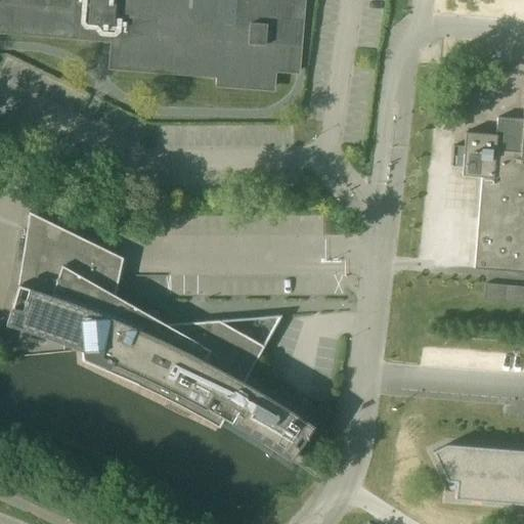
[(0,0),(0,29),(112,39),(110,66),(218,75),(217,83),(272,88),(274,71),(296,73),(301,0),(0,0)]
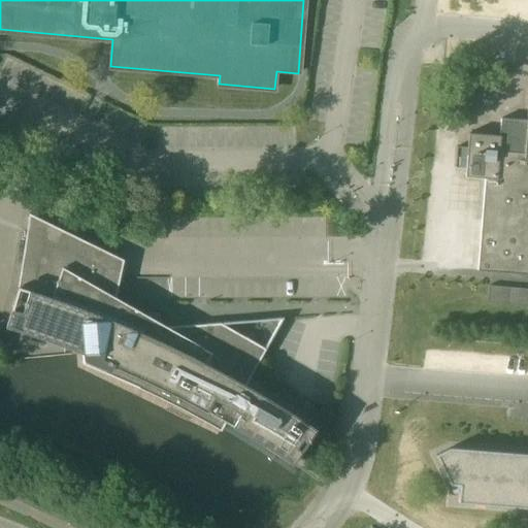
[(527,106),(526,138),(468,133),(464,176),(485,178),(477,269),(527,273),(527,106)]
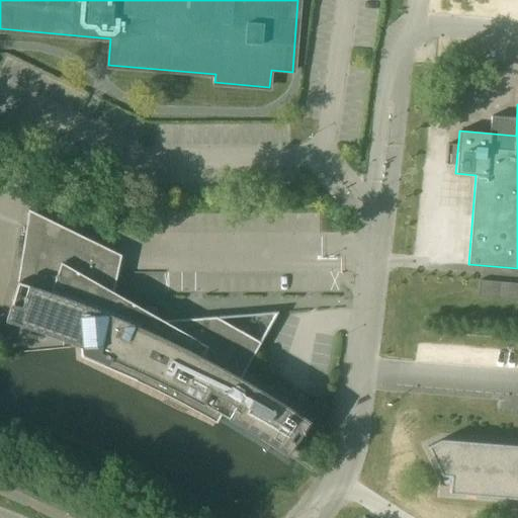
[(266,442),(286,455),(309,421),(297,413),(288,407),(269,395),(254,385),(240,377),(277,312),(153,322),(152,309),(156,309),(156,308),(153,307),(152,308),(149,308),(145,309),(143,310),(112,292),(120,254),(28,208),(16,280),(4,320),(23,326),(41,332),(72,329),(73,341),(80,341),(81,348),(81,357),(93,361),(108,368),(124,375),(140,382),(150,387),(165,395),(180,403),(195,411),(216,422),(220,414),(237,423),(251,432),(266,442)]
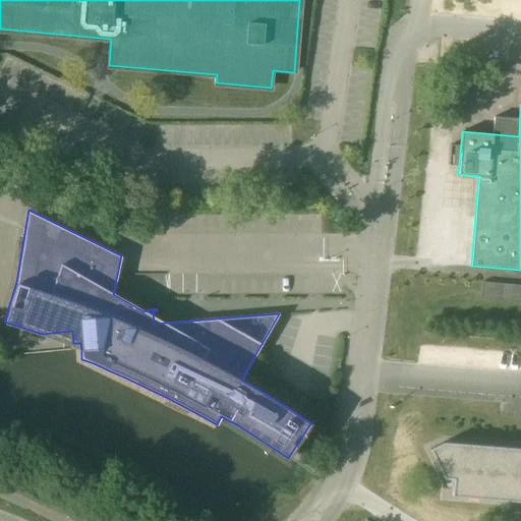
[(161,218),(153,219),(154,226),(162,226),(161,218)]
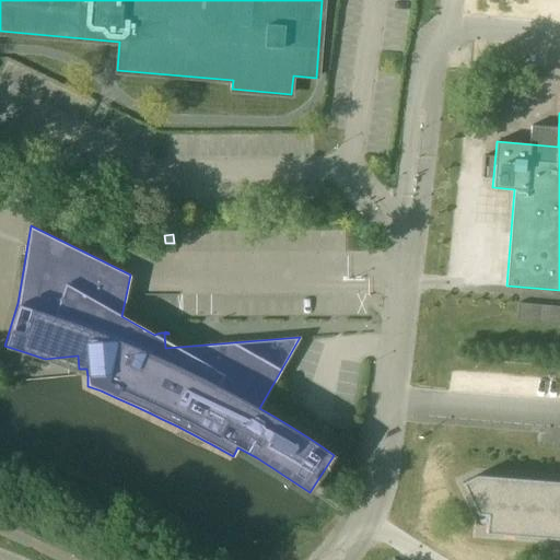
[(559,322),(559,303),(520,302),(520,322),(559,322)]
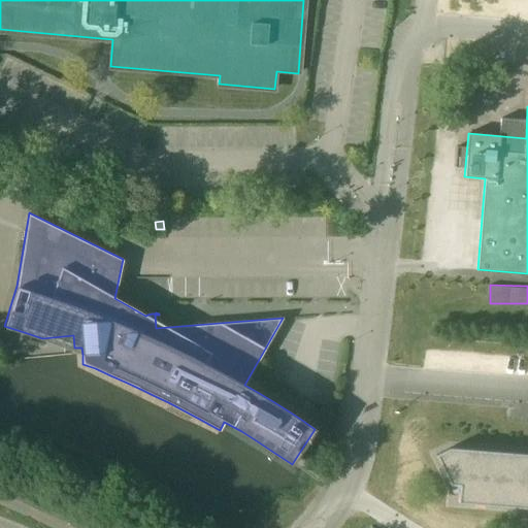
[(527,454),(449,448),(435,455),(449,485),(458,485),(457,502),(527,508),(527,454)]
